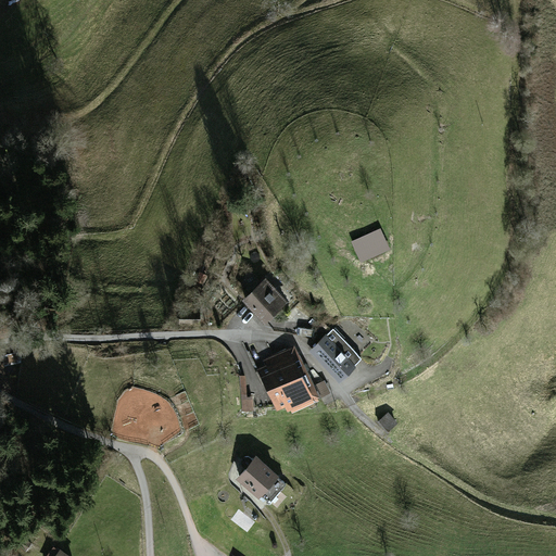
[(354,247),(361,268),(391,261),(386,238),(354,247)]
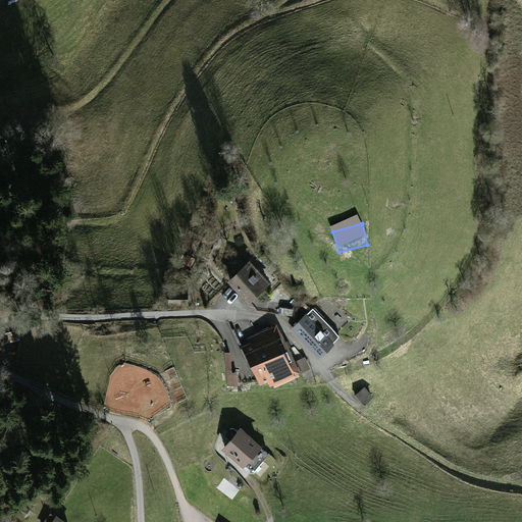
[(189,256),(186,261),(190,264),(194,259),(189,256)]
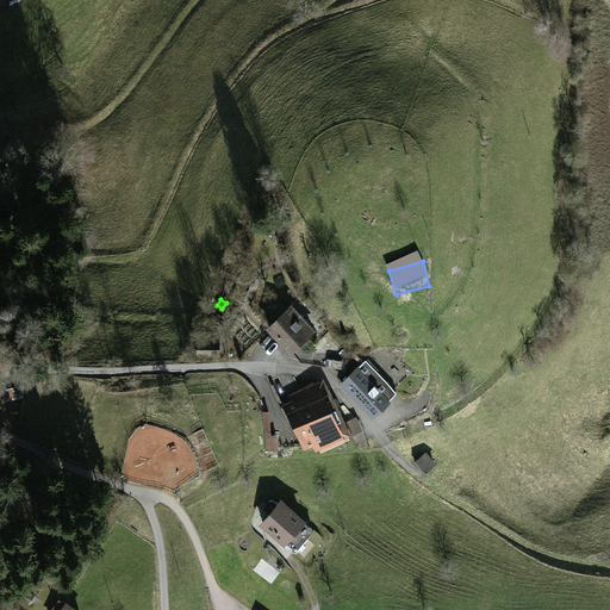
[(291,307),(269,327),(291,349),(311,330),(291,307)]
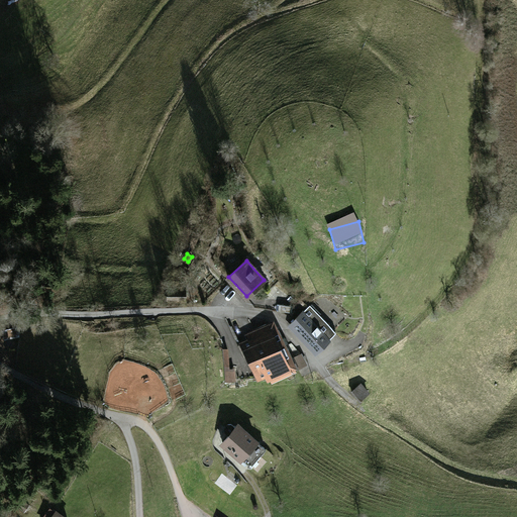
[(184,301),(184,289),(169,289),(169,301),(184,301)]
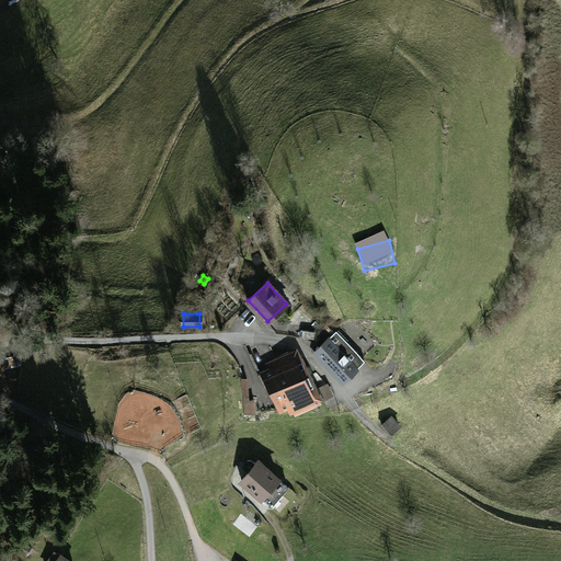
[(335,331),(315,352),(343,381),(365,361),(335,331)]
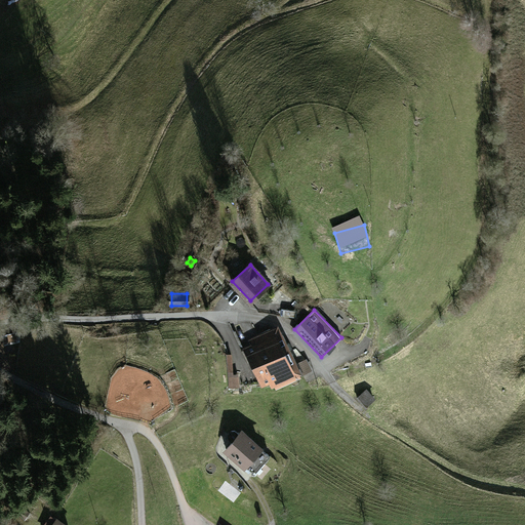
[(340,330),(349,322),(338,312),(330,320),(340,330)]
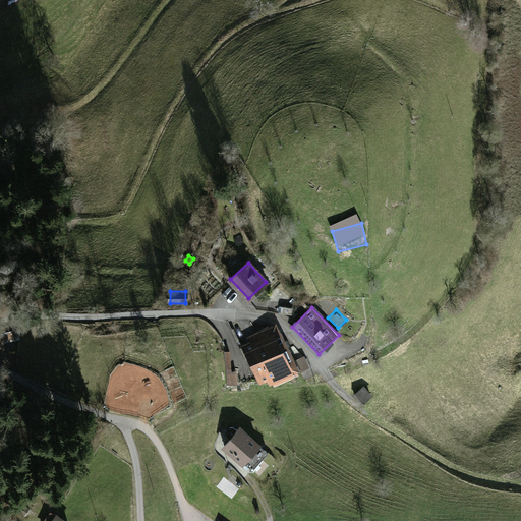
[(250,343),(240,348),(244,358),(247,356),(261,381),(269,377),(274,385),(300,370),(296,361),(303,357),(285,335),(275,329),(268,328),(247,337),(250,343)]
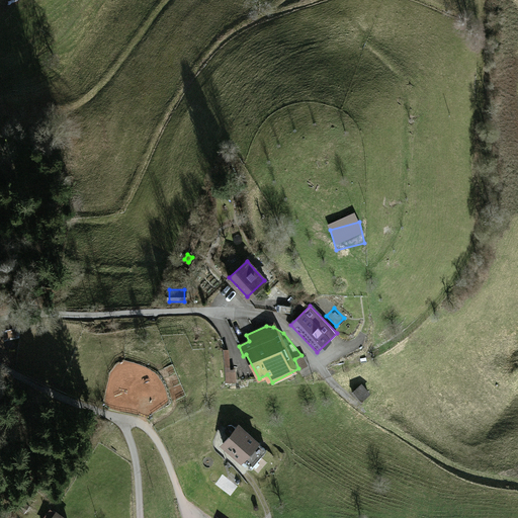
[(235,383),(234,350),(225,351),(226,383),(235,383)]
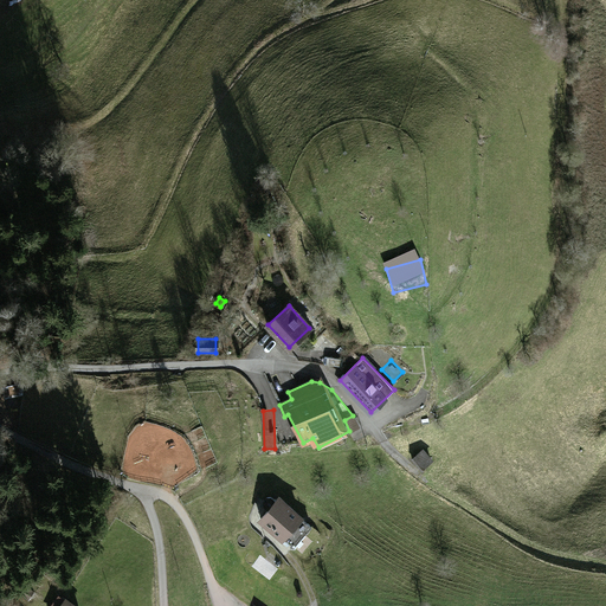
[(423,468),(431,461),(423,451),(413,458),(423,468)]
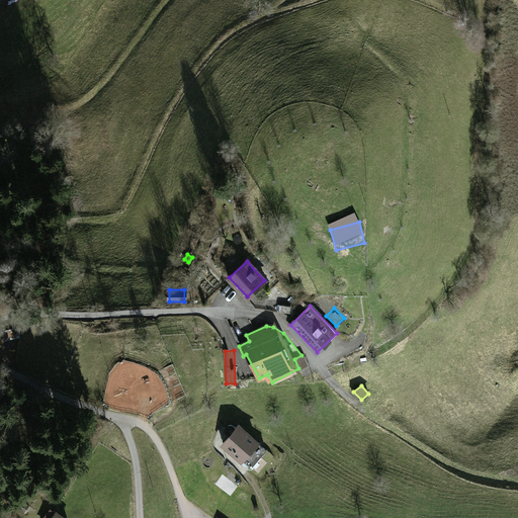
[(266,449),(238,426),(236,429),(232,425),(229,426),(226,428),(227,431),(231,435),(223,444),(251,467),(266,449)]
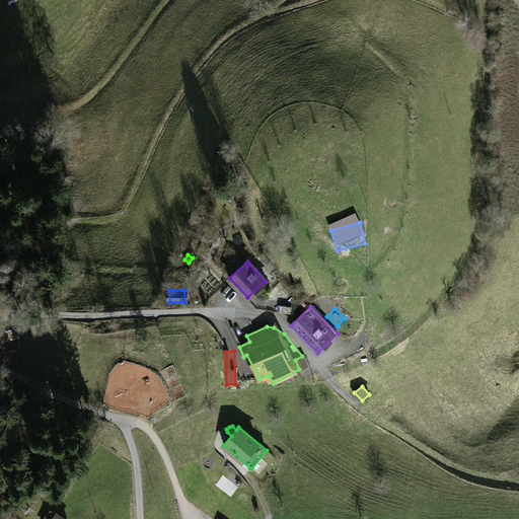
[(29,507),(21,501),(16,508),(24,514),(29,507)]
